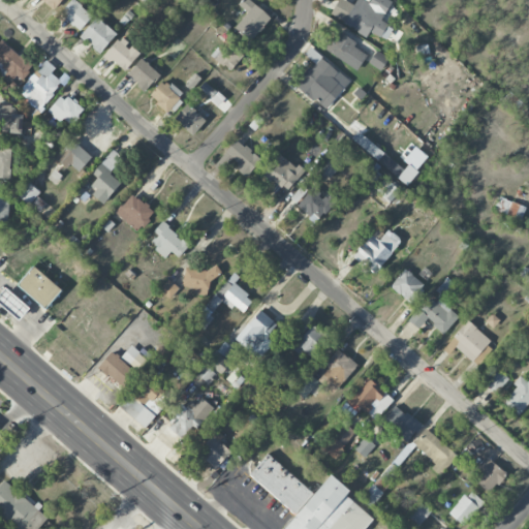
[(41,0),(53,10),(62,0),(41,0)]
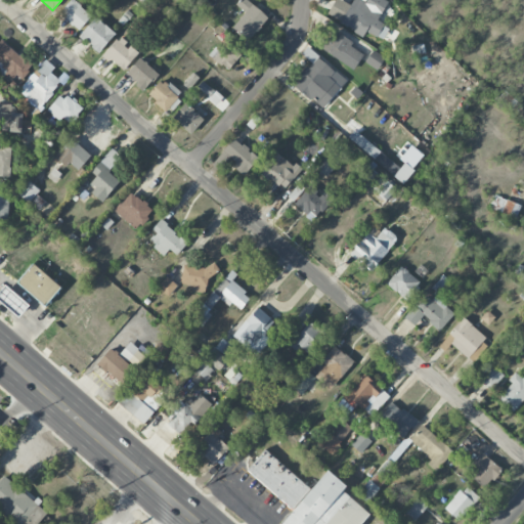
[(71,0),(59,13),(79,31),(91,15),(74,0),(71,0)]
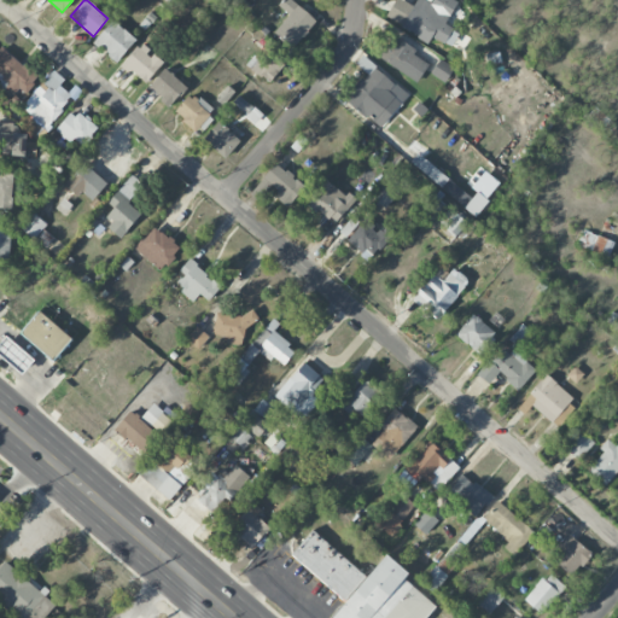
[(274,31),(292,48),(316,22),(292,0),(281,0),(278,5),(289,16),(274,31)]
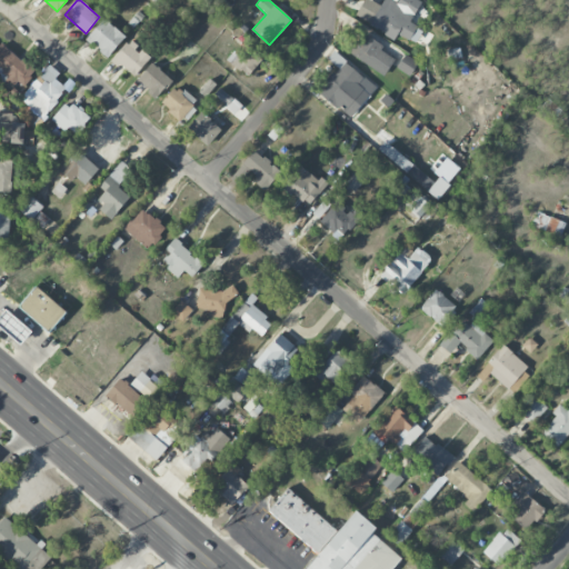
[(421,3),(416,0),(382,0),(379,6),(370,0),(365,0),(355,17),(395,40),(398,33),(416,43),(423,31),(410,22),(421,3)]
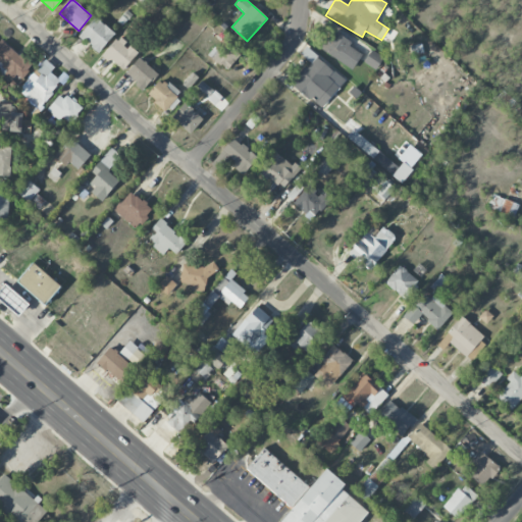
[(99,53),(115,34),(95,16),(79,36),(99,53)]
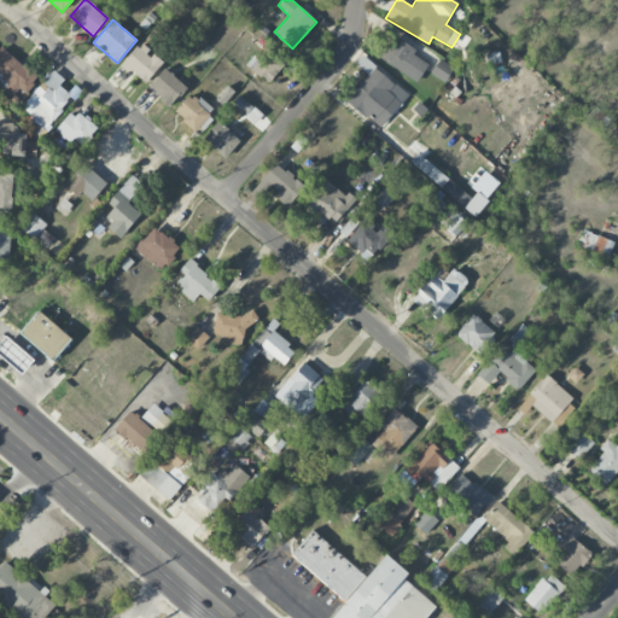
[(429,65),(413,54),(417,51),(395,36),(380,58),(417,82),(429,65)]
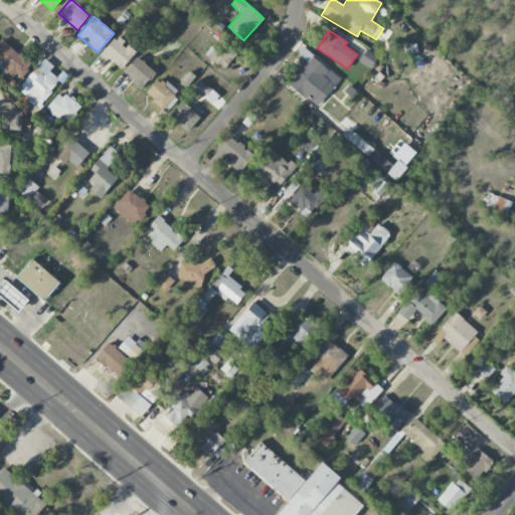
[(123,69),(136,51),(115,36),(102,55),(123,69)]
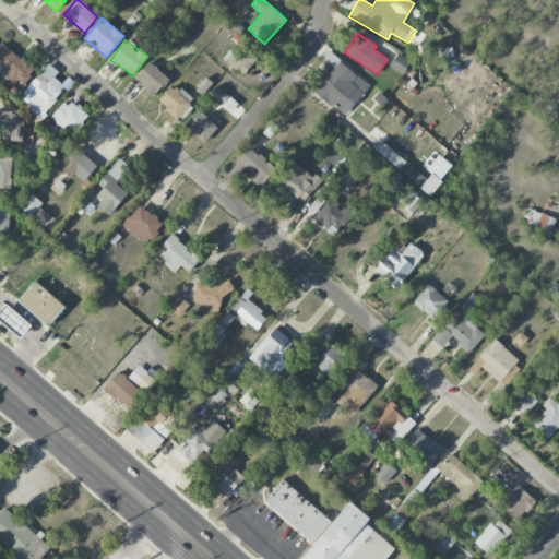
[(224,59),(242,75),(259,58),(240,40),(224,59)]
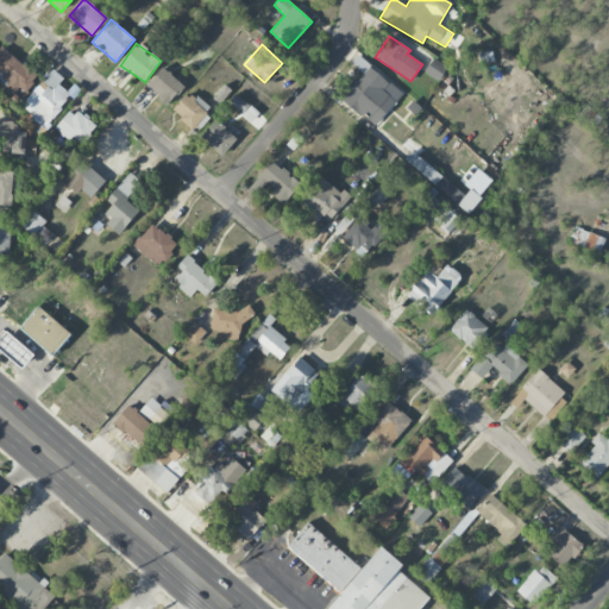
[(0,48),(0,75),(2,79),(0,81),(0,87),(16,100),(36,74),(1,46),(0,48)]
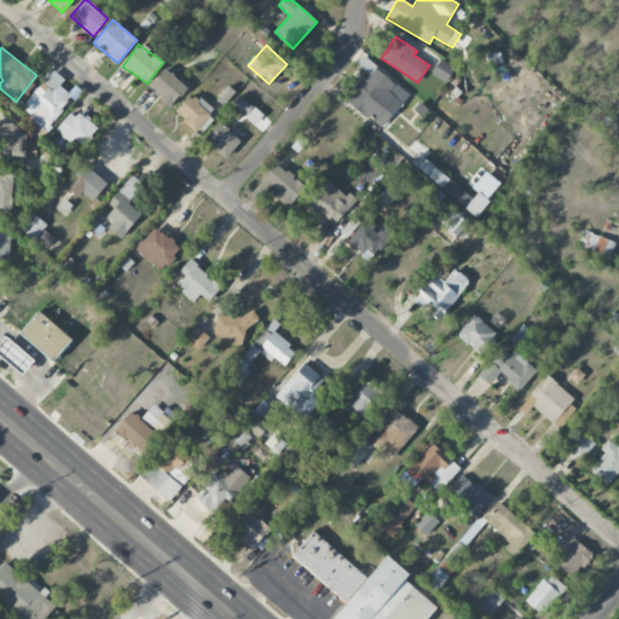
[(381,129),(410,96),(364,56),(357,64),(369,74),(346,100),(381,129)]
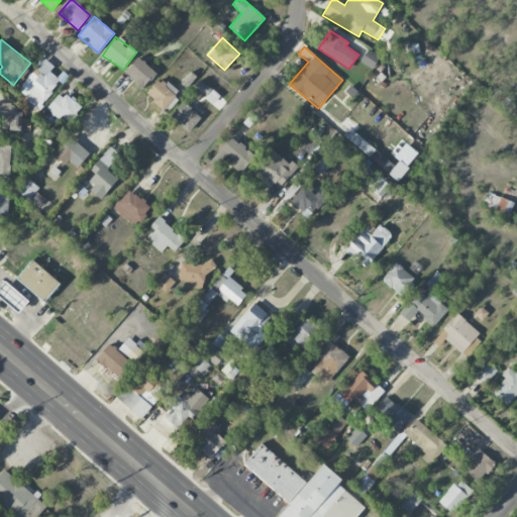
[(373,69),(380,58),(368,49),(360,61),(373,69)]
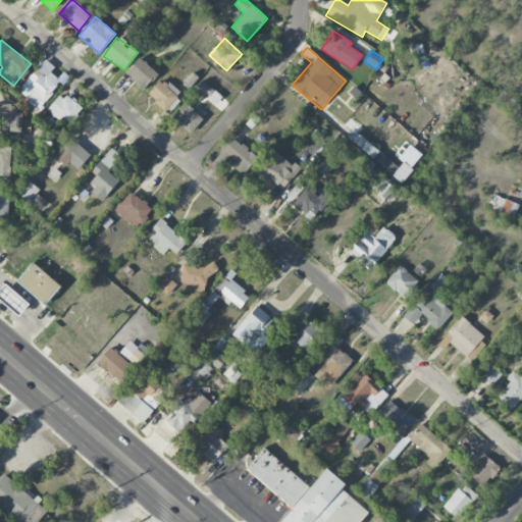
[(158,72),(139,58),(125,75),(146,90),(158,72)]
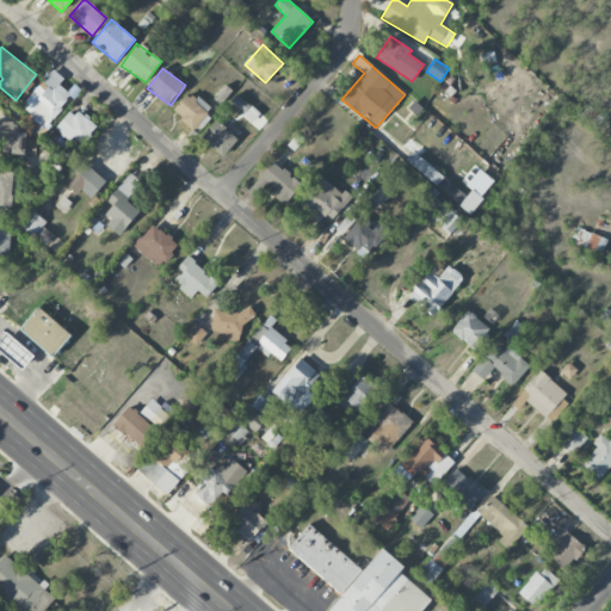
[(22,106),(45,127),(72,96),(59,85),(63,79),(53,69),(22,106)]
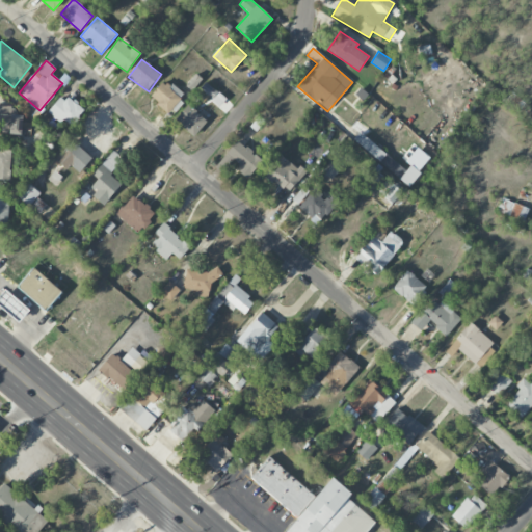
[(202,79),(196,74),(186,85),(192,90),(202,79)]
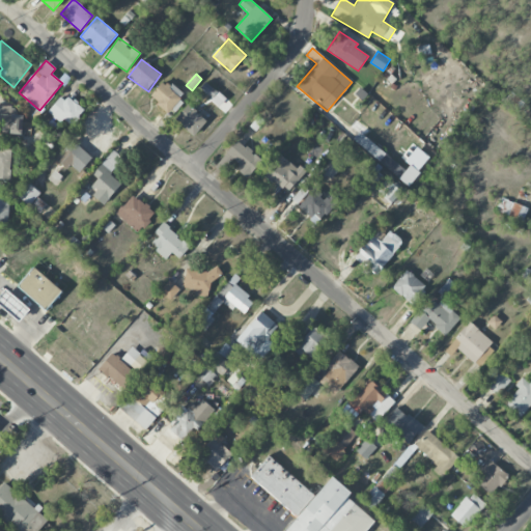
[(169,113),(183,94),(163,80),(149,98),(169,113)]
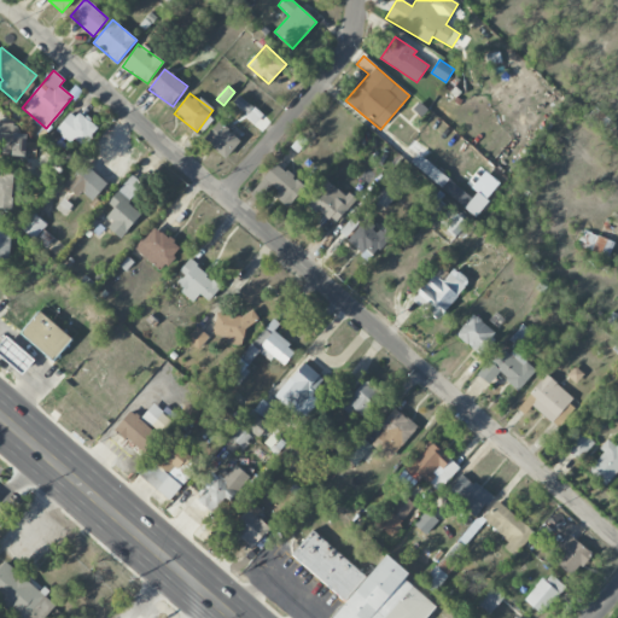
[(232,104),(262,130),(269,122),(240,95),(232,104)]
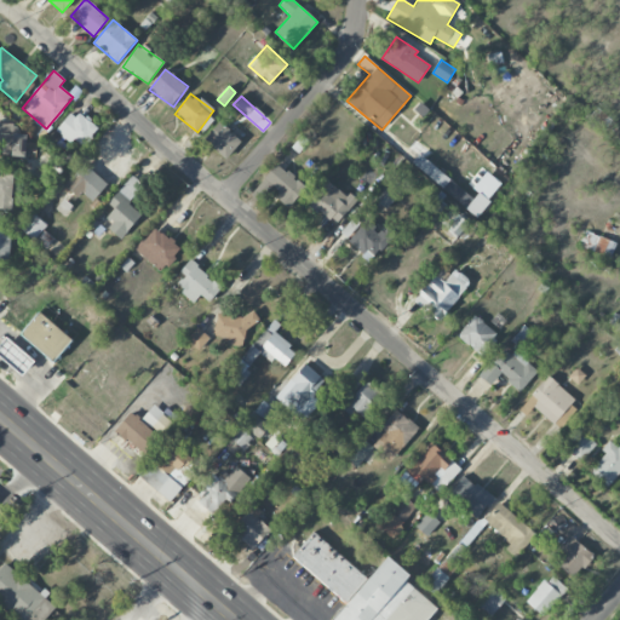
[(97,131),(74,109),(56,130),(80,150),(97,131)]
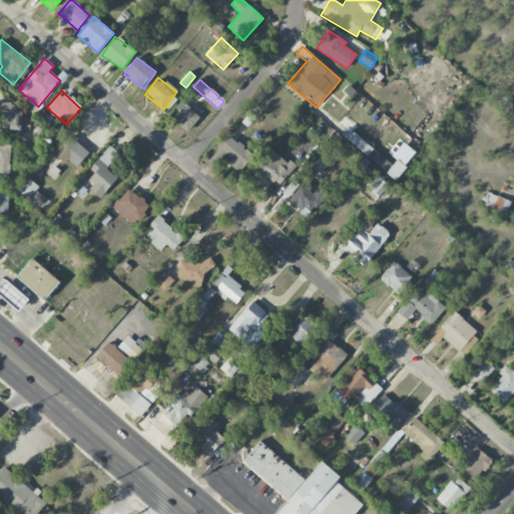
[(22,111),(10,110),(11,102),(1,101),(0,115),(0,127),(21,130),(22,111)]
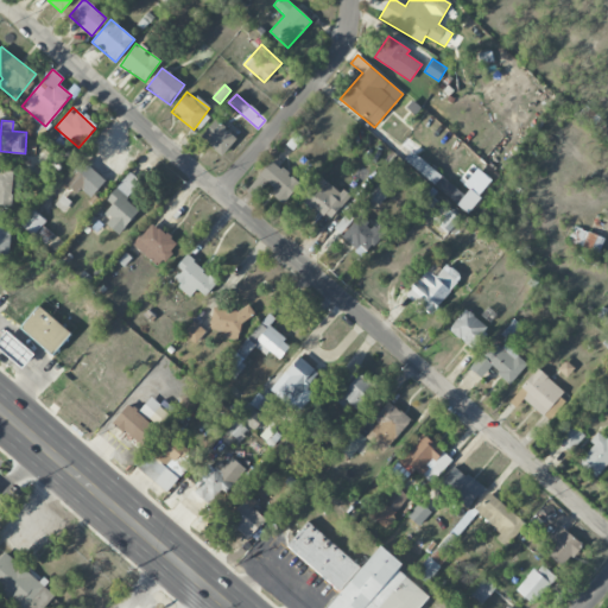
[(222,156),(236,138),(215,120),(201,138),(222,156)]
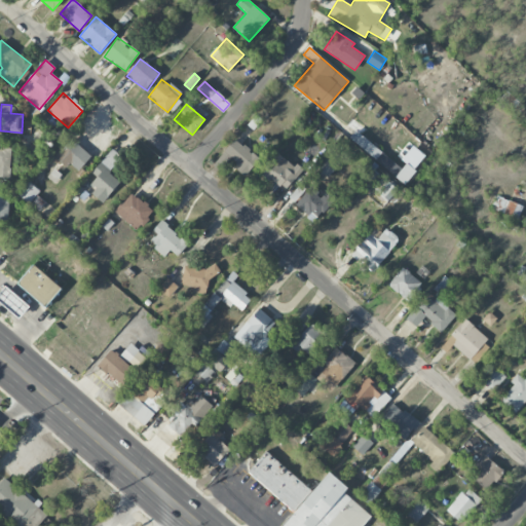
[(393,176),(400,168),(357,129),(350,137),(393,176)]
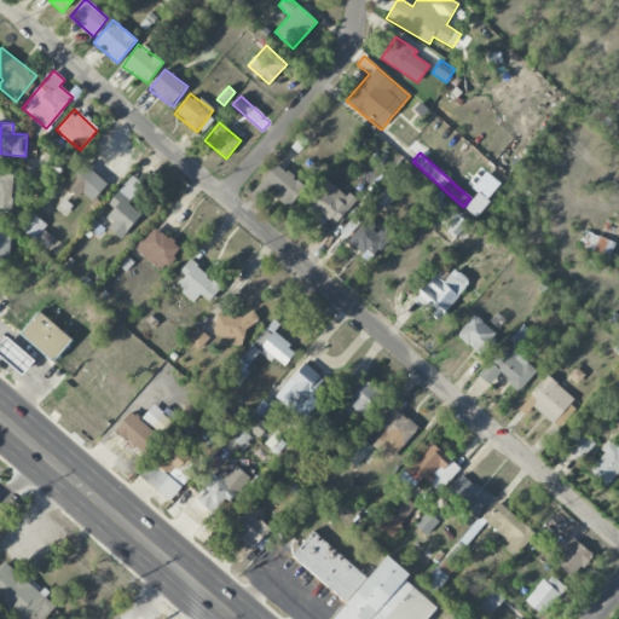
[(92,201),(108,183),(85,162),(64,185),(77,197),(82,192),(92,201)]
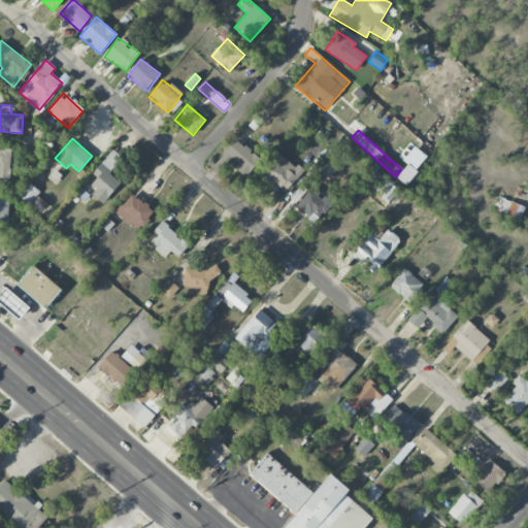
[(236,138),(225,152),(239,164),(236,168),(245,177),(260,160),(236,138)]
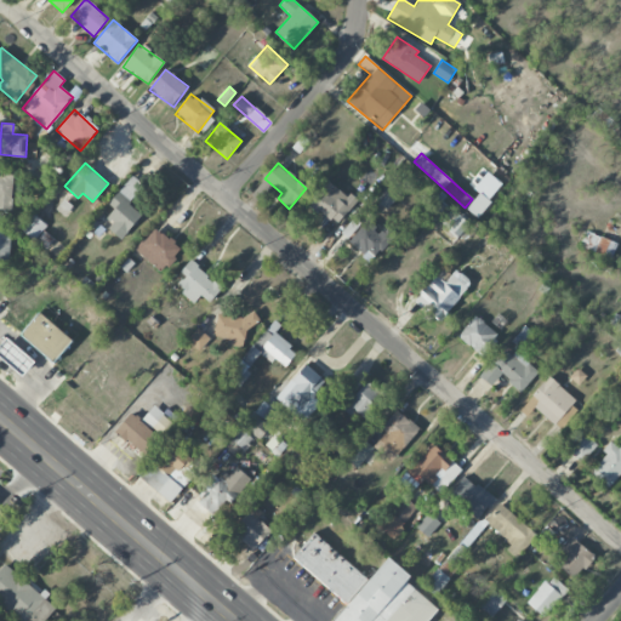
[(0,175),(0,209),(12,210),(12,176),(0,175)]
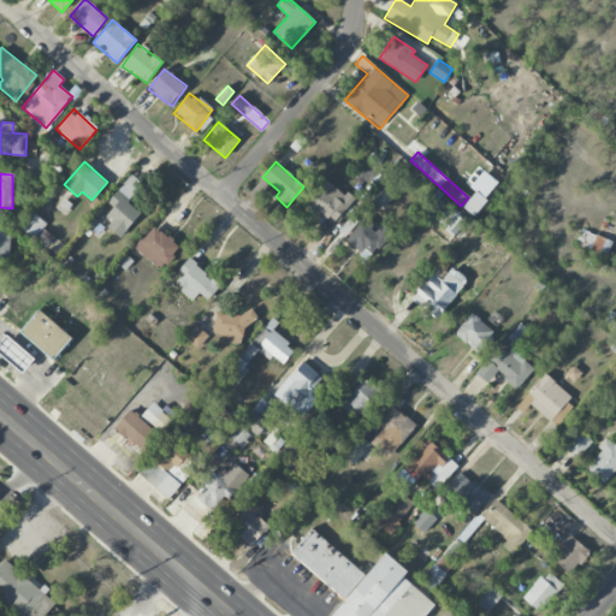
[(107,202),(113,207),(106,217),(112,221),(107,226),(120,237),(141,213),(128,203),(142,185),(130,175),(107,202)]
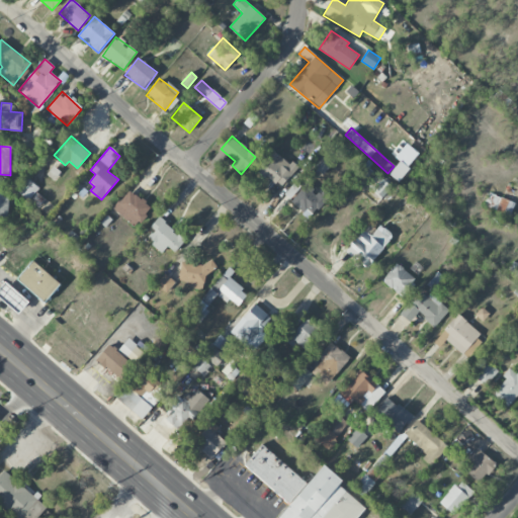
[(256,169),(281,188),(296,168),(271,149),(256,169)]
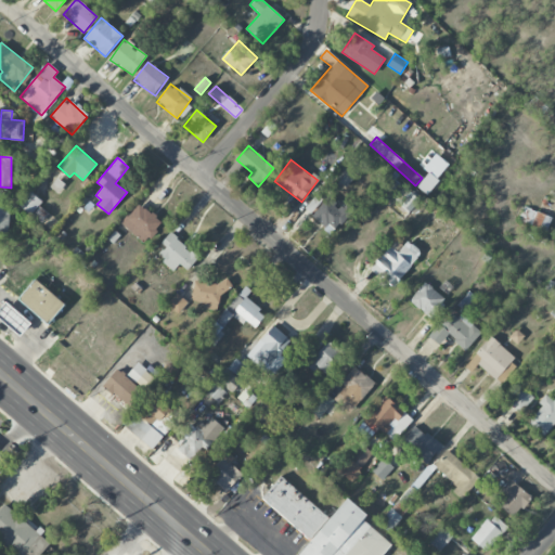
[(356,177),(343,166),(333,177),(346,188),(356,177)]
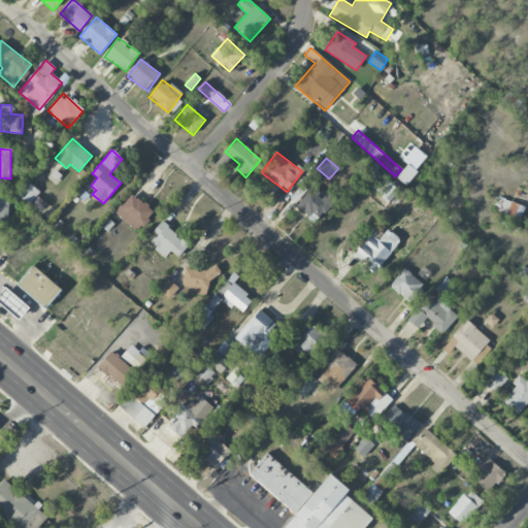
[(406,186),(418,172),(407,164),(396,177),(406,186)]
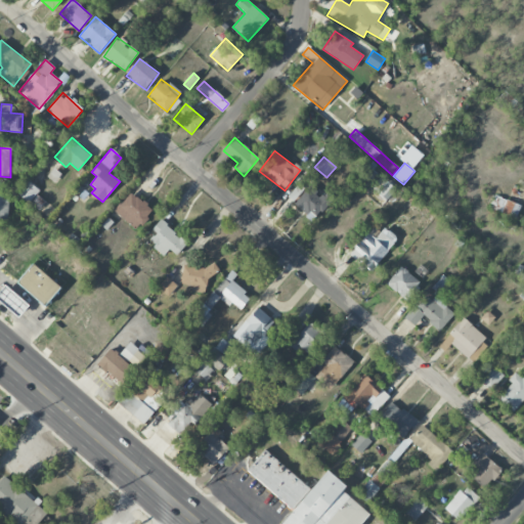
[(61,174),(53,169),(47,177),(54,182),(61,174)]
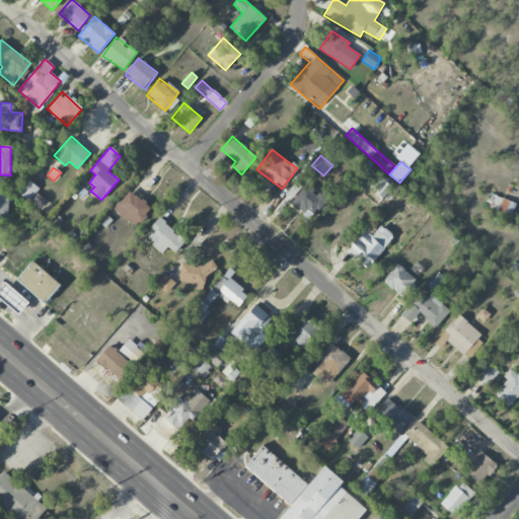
[(19,194),(36,209),(45,201),(36,193),(40,190),(29,180),(19,194)]
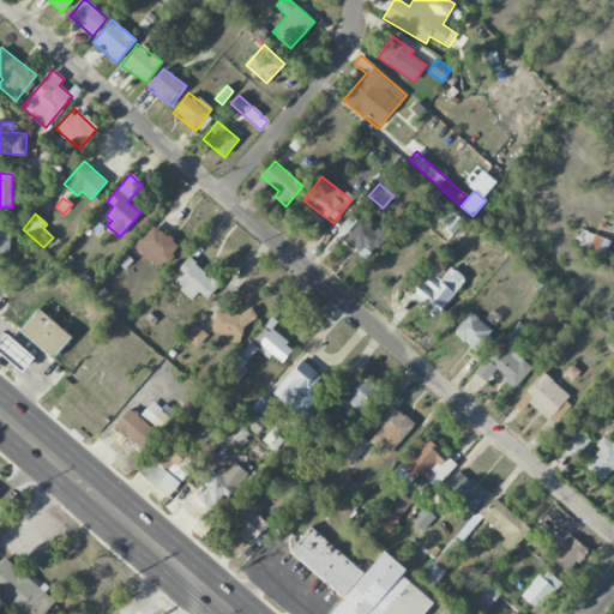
[(337,230),(344,236),(357,222),(350,215),(337,230)]
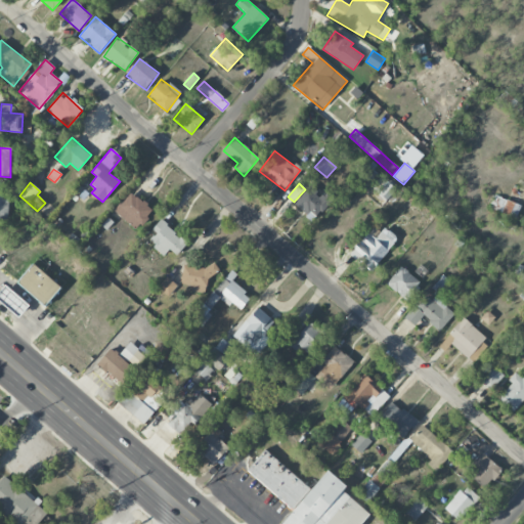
[(330,200),(307,186),(294,208),(316,221),(330,200)]
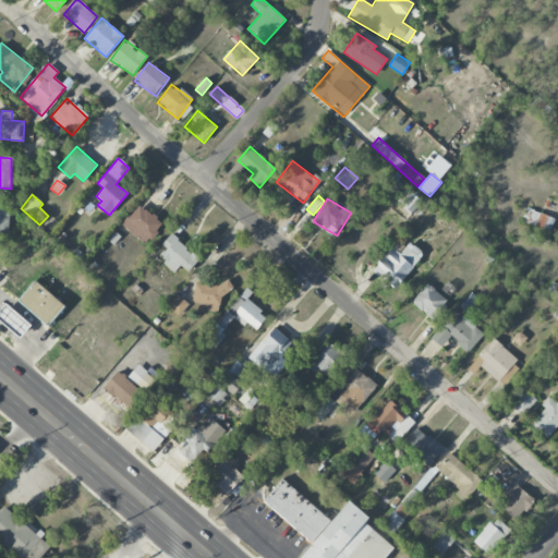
[(122,225),(145,245),(164,225),(140,204),(122,225)]
